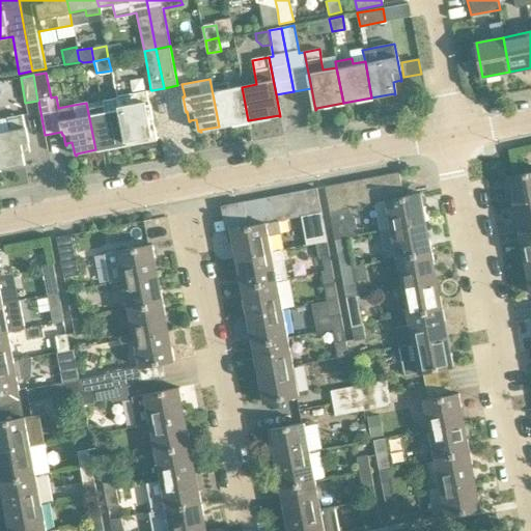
[(248,120),(242,87),(229,89),(228,81),(211,84),(219,127),(248,120)]
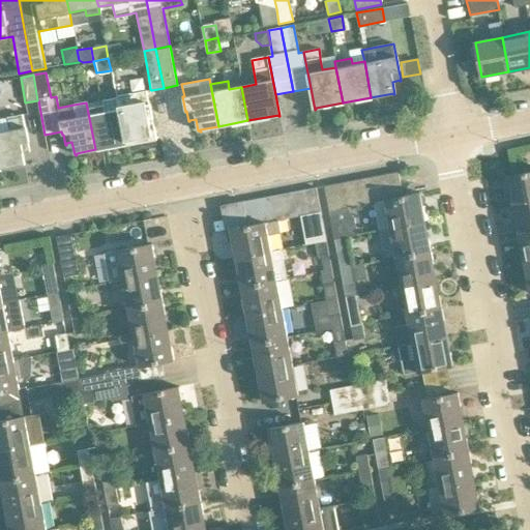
[(129,94),(115,96),(117,109),(124,144),(146,140),(146,141),(147,141),(147,140),(154,138),(154,140),(155,140),(155,139),(157,139),(150,102),(149,104),(146,90),(129,94)]
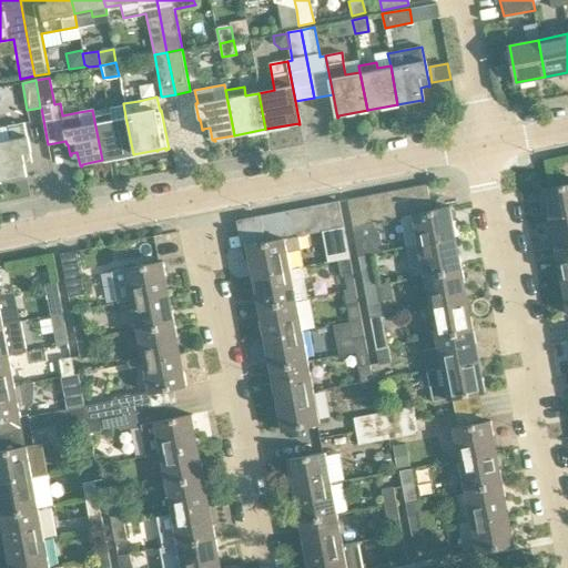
[(110,112),(93,115),(102,160),(133,154),(125,117),(123,103),(109,107),(110,112)]
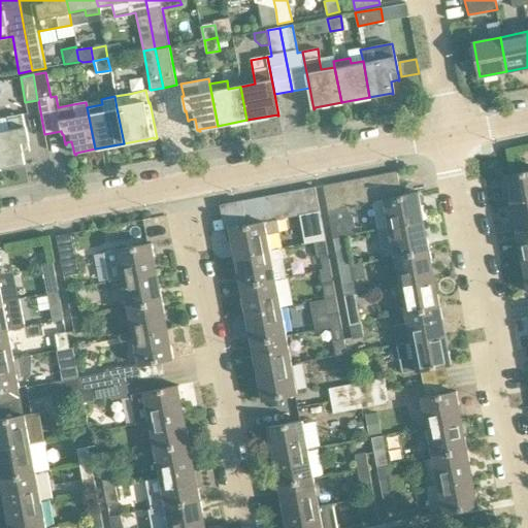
[(30,151),(28,141),(29,140),(27,126),(25,126),(23,113),(6,117),(6,119),(8,129),(0,130),(0,162),(1,167),(15,164),(22,163),(23,165),(24,164),(25,163),(23,152),(29,151),(29,152),(30,151)]
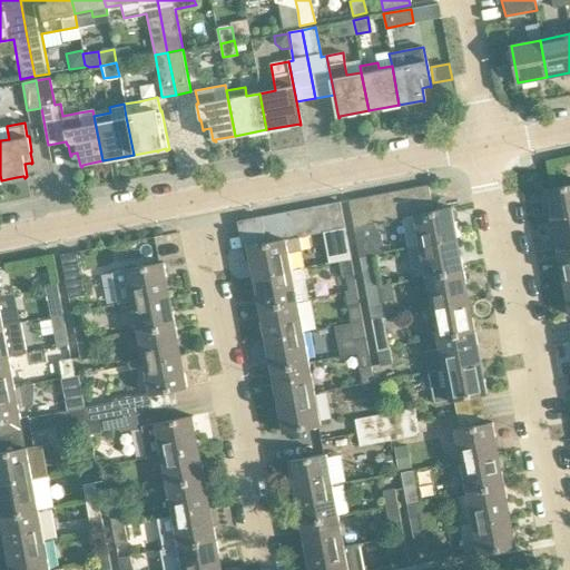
[(569,184),(557,187),(544,189),(548,204),(549,204),(552,220),(569,216),(569,184)]
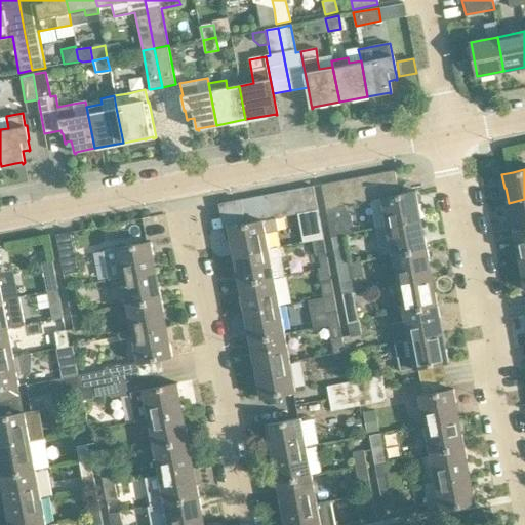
[(394,170),(381,172),(386,197),(399,194),(394,170)]
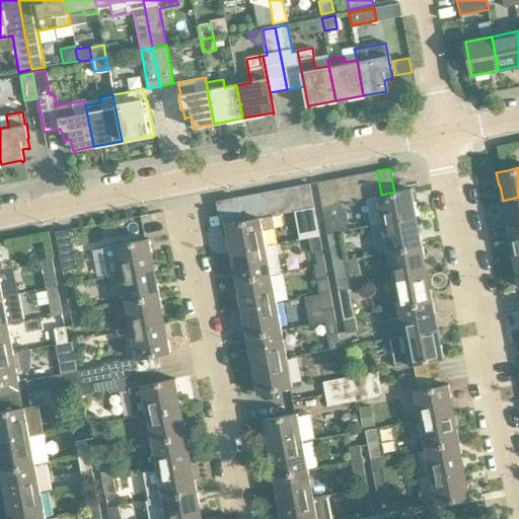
[(377,170),(366,172),(371,197),(381,195),(377,170)]
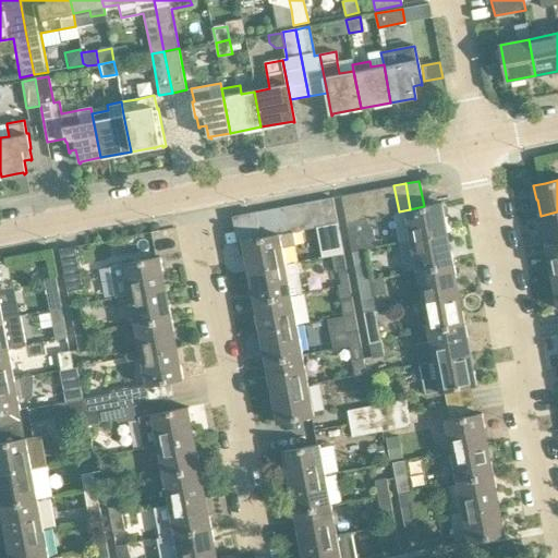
[(393,185),(379,189),(384,214),(393,213),(399,211),(393,185)]
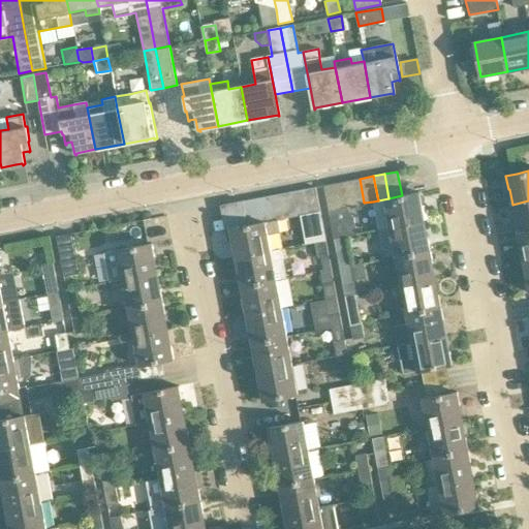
[(360,179),(348,181),(352,206),(364,203),(360,179)]
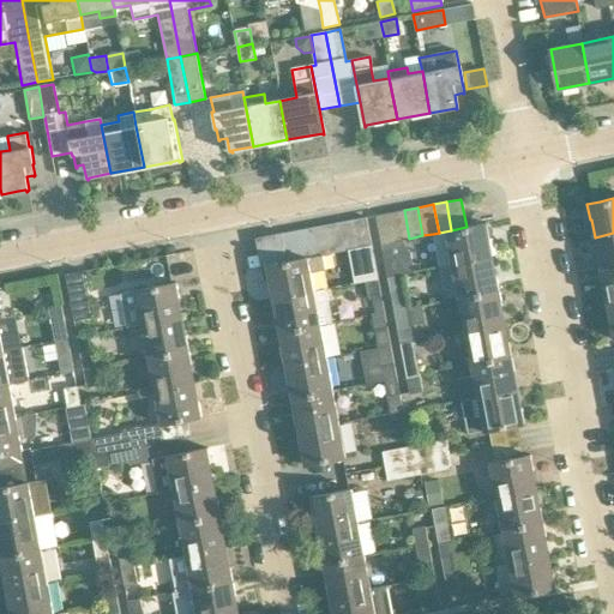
[(404,210),(389,212),(395,241),(396,241),(404,239),(408,239),(409,239),(404,210)]
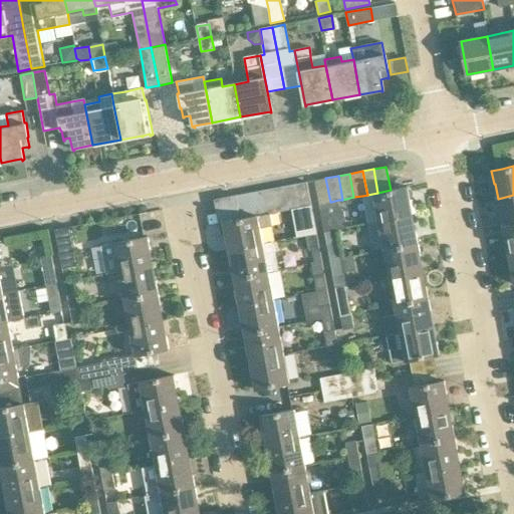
[(325,178),(314,180),(320,208),(330,206),(330,202),(325,178)]
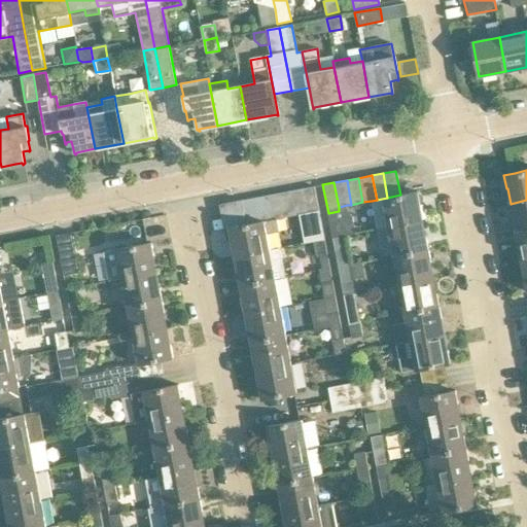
[(303,188),(307,213),(319,211),(315,186),(303,188)]
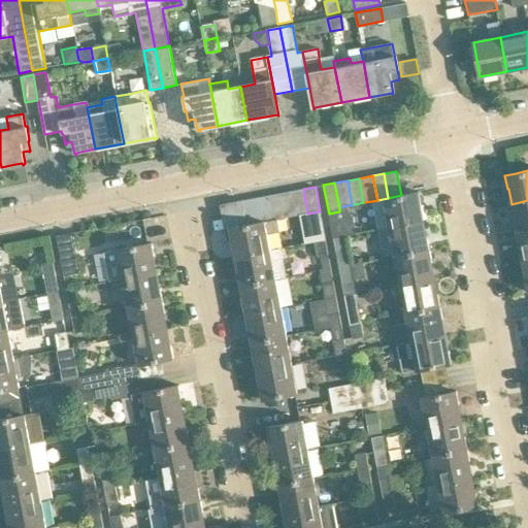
[(303,189),(290,192),(294,216),(307,213),(303,189)]
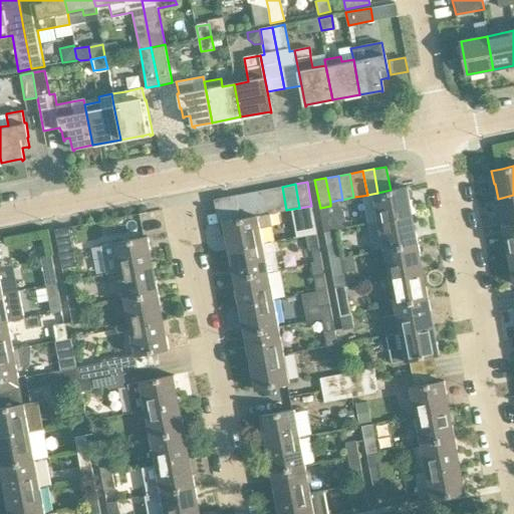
[(282,187),(270,189),(275,212),(286,210),(282,187)]
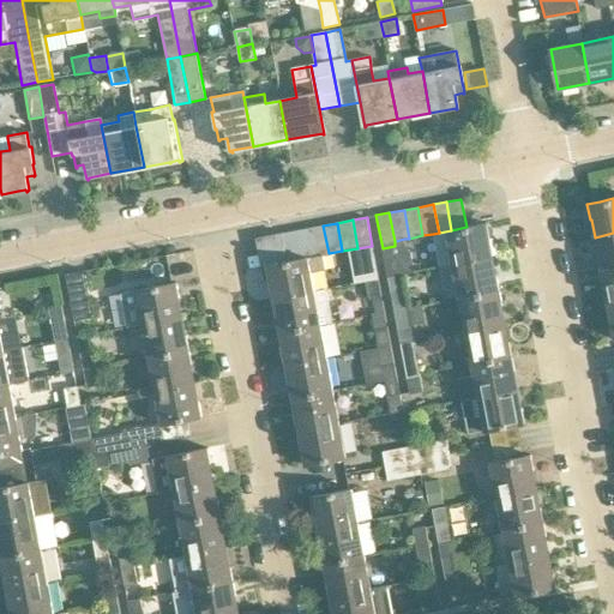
[(439,233),(433,234),(439,268),(451,265),(492,258),(488,239),(489,239),(487,223),(467,227),(451,230),(439,233)]
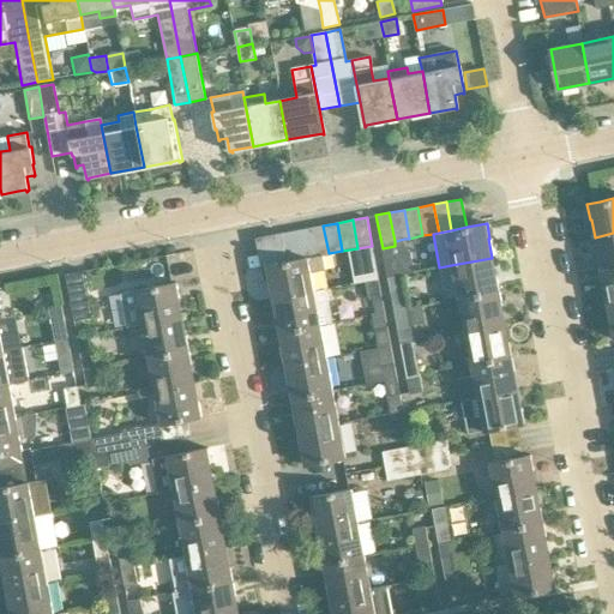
[(323,226),(309,228),(315,257),(325,254),(329,253),(323,226)]
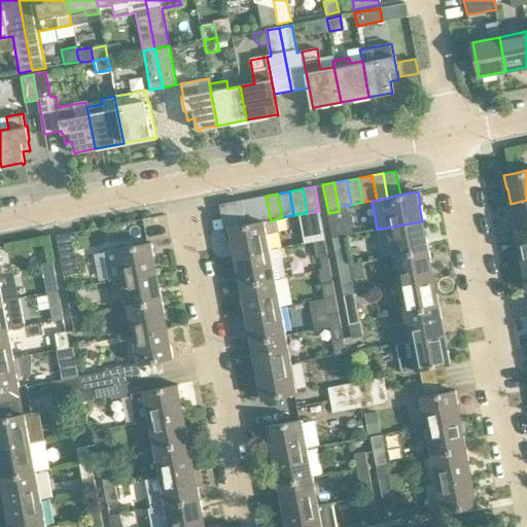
[(266,196),(253,198),(258,222),(271,220),(266,196)]
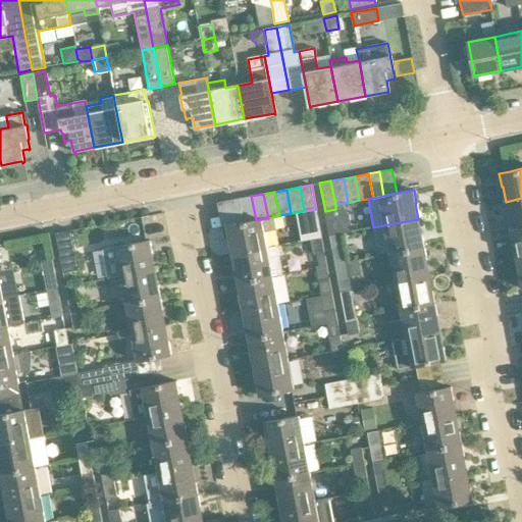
[(251,196),(239,199),(244,222),(256,220),(251,196)]
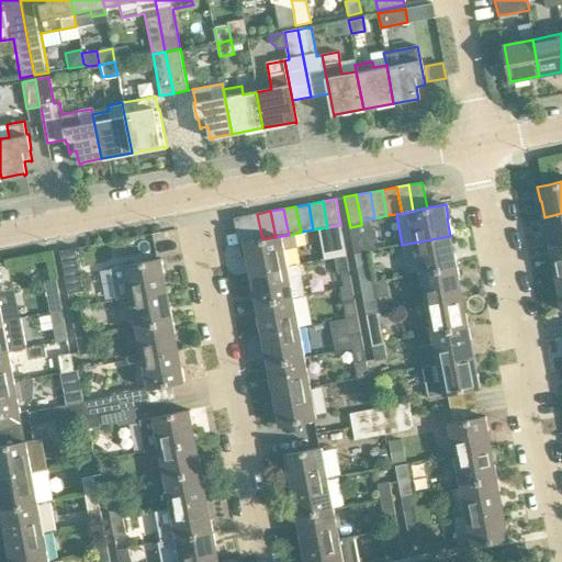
[(549,248),(561,245),(561,213),(544,217),(548,234),(547,235),(549,248)]
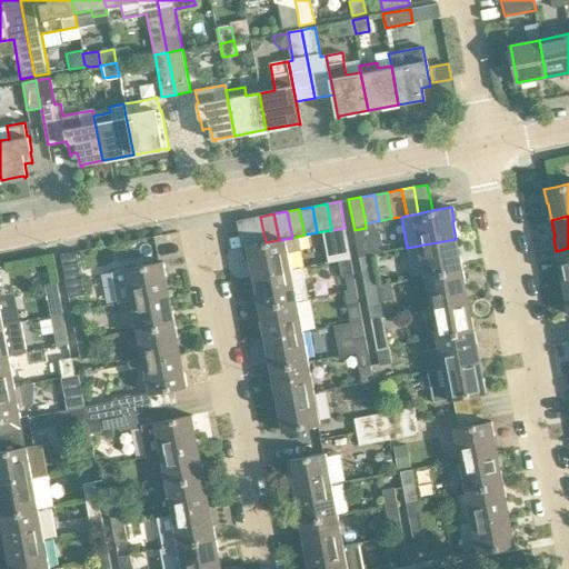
[(375,221),(367,223),(368,227),(366,228),(355,230),(359,258),(385,252),(380,233),(375,227),(375,221)]
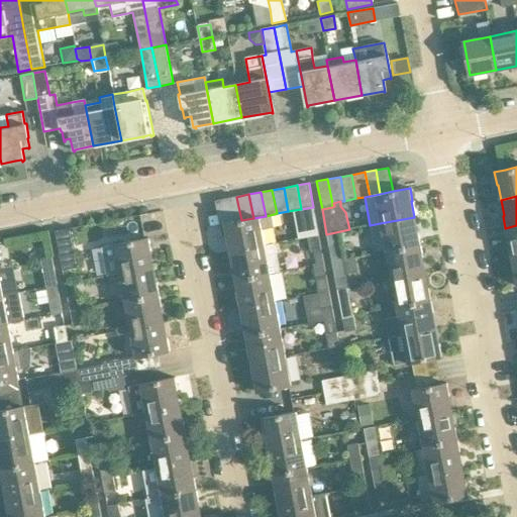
[(313,207),(301,209),(307,237),(318,235),(313,207)]
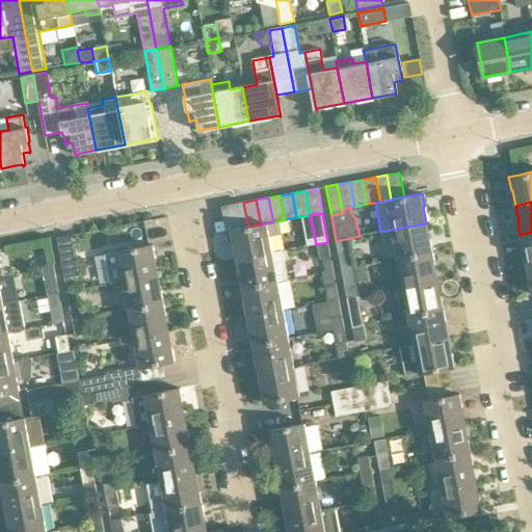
[(261,224),(248,227),(231,230),(233,243),(234,243),(238,260),(272,254),(269,239),(286,236),(282,220),(273,222),(261,224)]
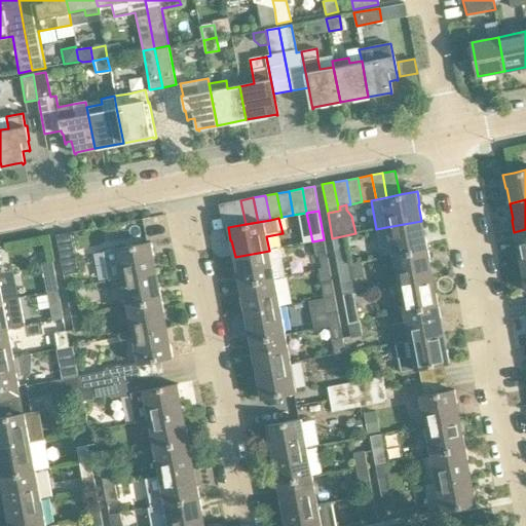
[(424,236),(421,221),(386,227),(392,256),(428,249),(425,236),(424,236)]
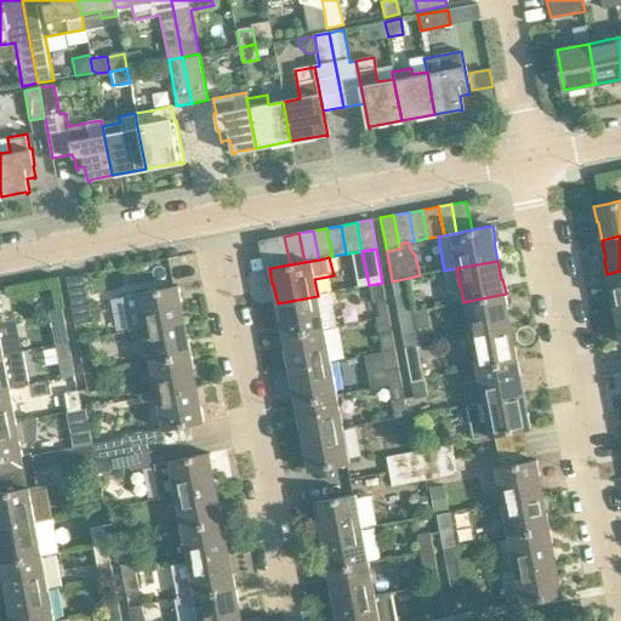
[(611,289),(615,307),(620,305),(620,271),(607,274),(609,289),(611,289)]
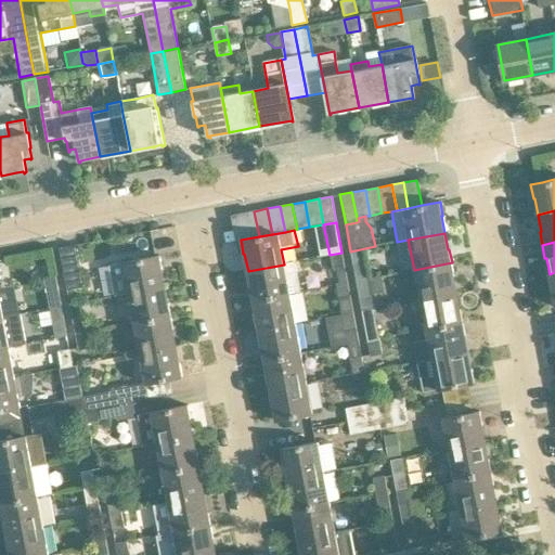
[(60,248),(67,289),(85,287),(76,245),(60,248)]
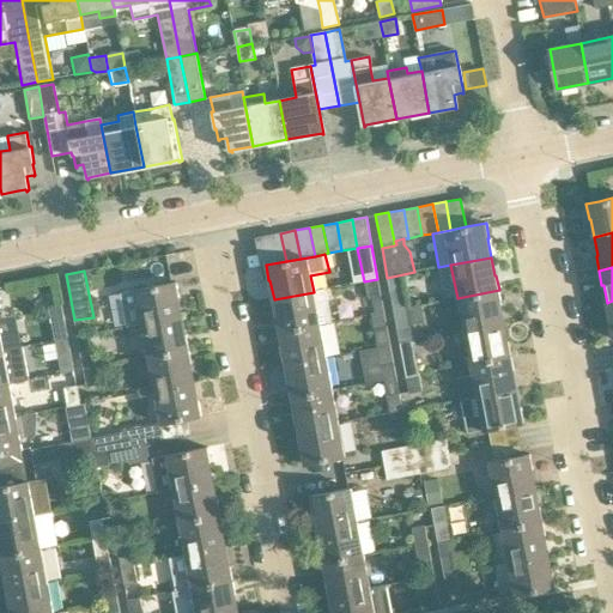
[(377,279),(364,281),(368,298),(381,296),(377,279)]
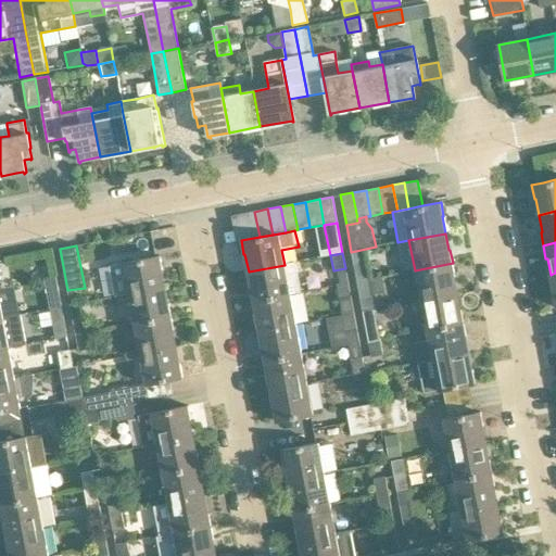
[(115,297),(126,294),(126,293),(164,287),(161,269),(163,269),(160,256),(148,258),(110,265),(115,295),(115,297)]
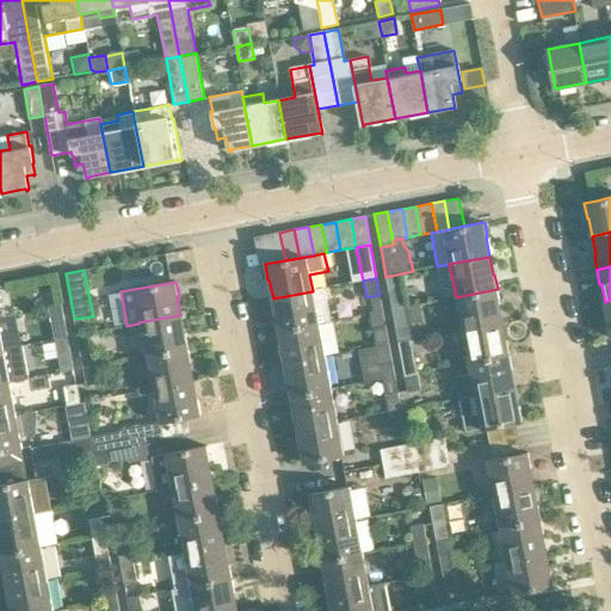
[(313,291),(273,298),(276,316),(275,316),(278,331),(319,323),(329,321),(323,289),(313,291)]
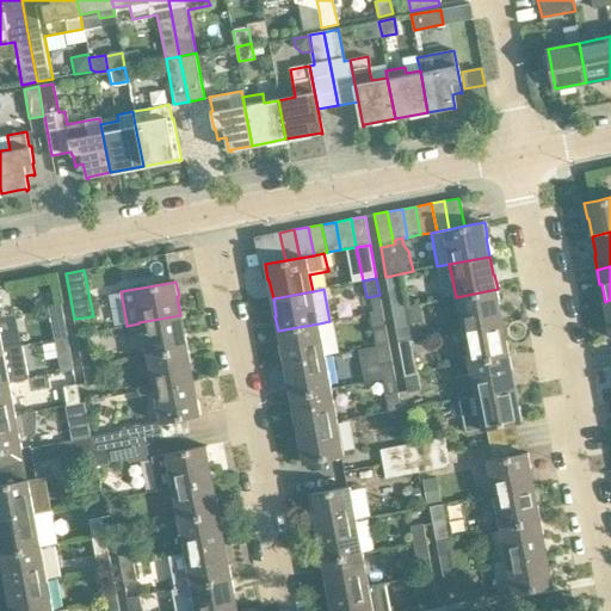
[(401,289),(389,291),(388,291),(392,309),(405,307),(401,289)]
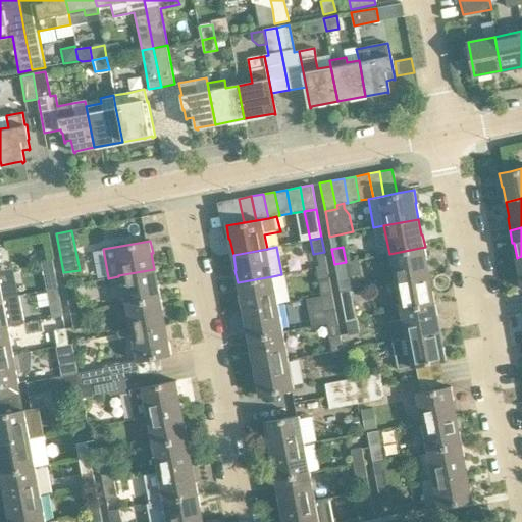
[(389,254),(395,282),(429,275),(426,259),(427,259),(425,247),(389,254)]
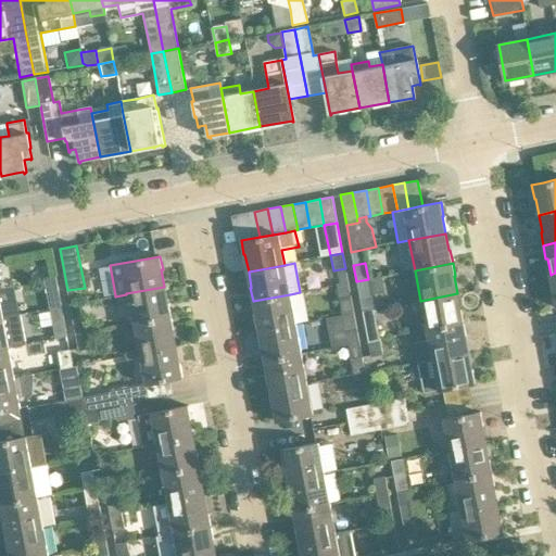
[(43,278),(49,308),(61,306),(55,276),(43,278)]
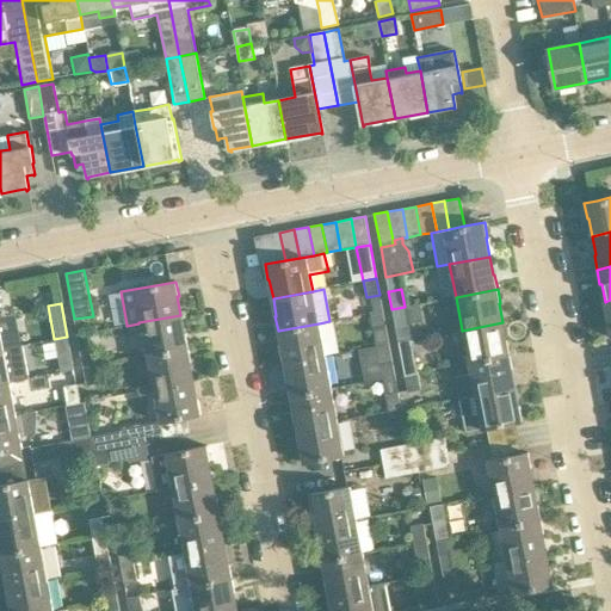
[(392,309),(399,343),(411,340),(408,323),(405,307),(392,309)]
